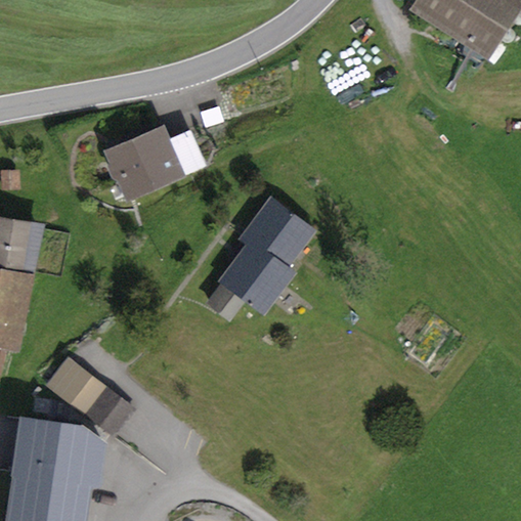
[(408,0),(402,10),(486,64),(520,9),(520,0),(408,0)]
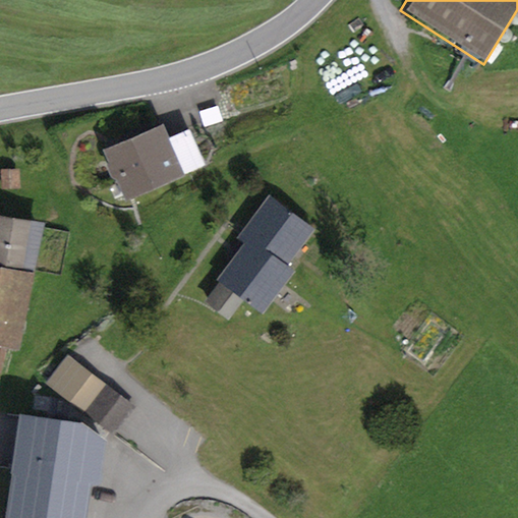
[(164,125),(103,147),(121,202),(183,180),(164,125)]
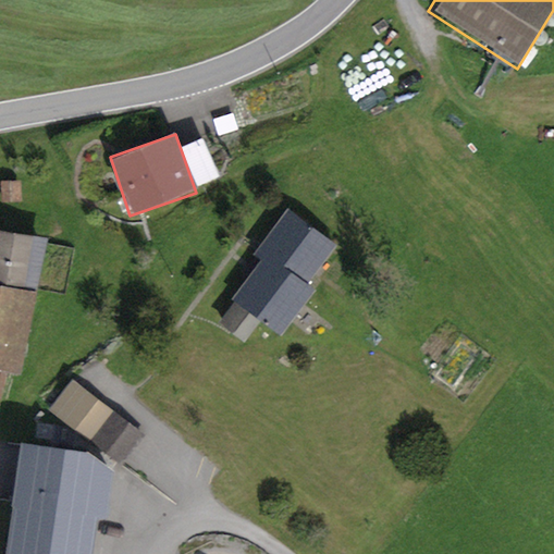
[(331,247),(284,214),(253,258),(262,265),(222,322),(242,336),(258,314),(275,325),(331,247)]
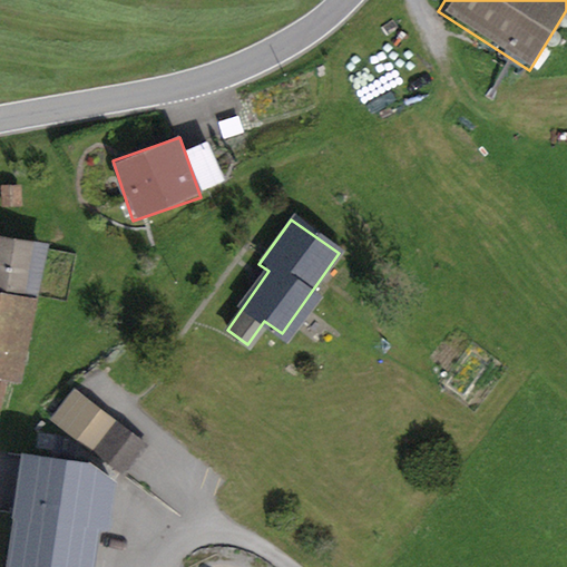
[(0,381),(22,387),(52,244),(0,233),(0,381)]
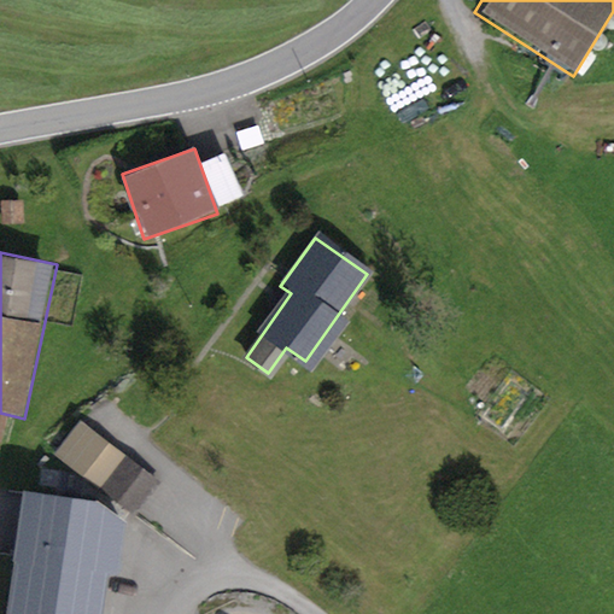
[(134,463),(76,421),(53,452),(111,495),(134,463)]
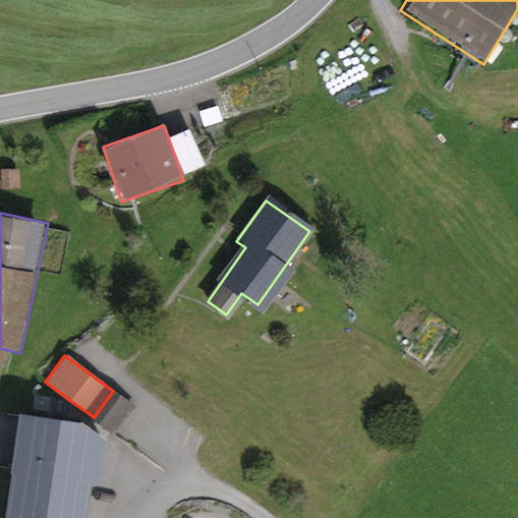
[(19,414),(4,517),(79,517),(93,425),(19,414)]
